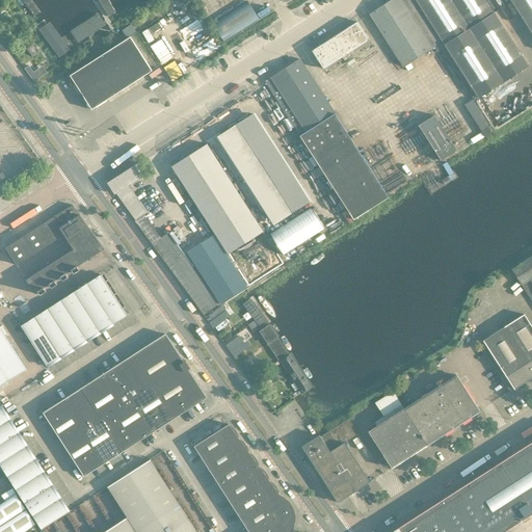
[(23,0),(34,16),(40,11),(31,0),(23,0)]
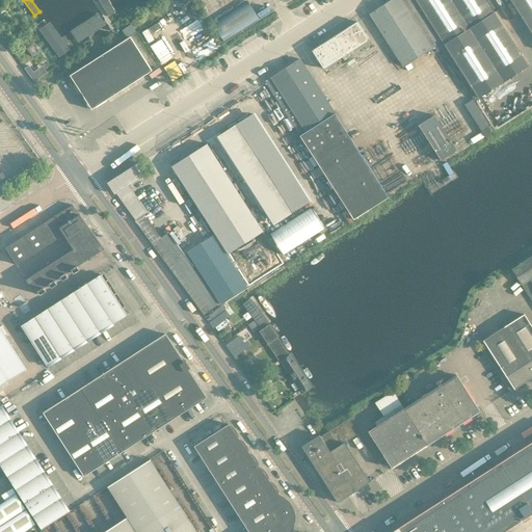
[(122,0),(129,10),(136,6),(132,0),(122,0)]
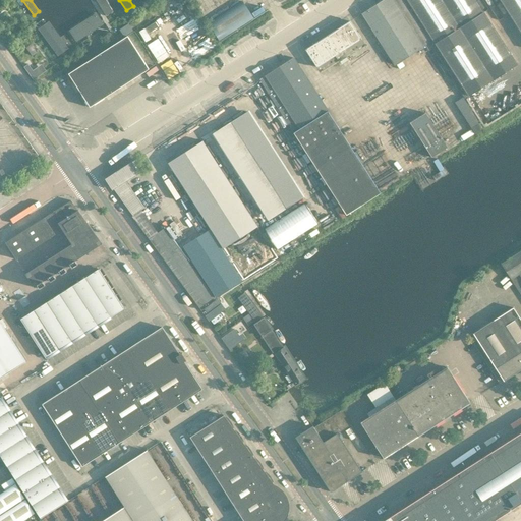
[(422,47),(428,43),(401,0),(383,0),(362,13),(395,65),(423,47),(422,47)]
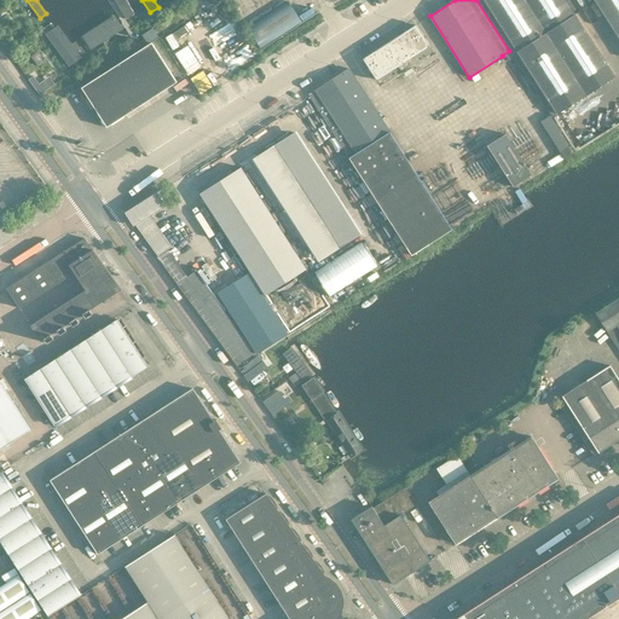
[(614,76),(565,0),(476,0),(509,51),(553,116),(614,76)]
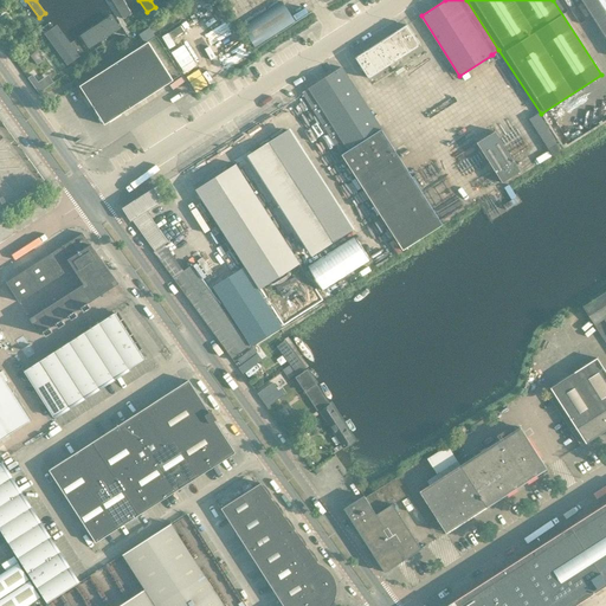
[(605,0),(581,0),(605,38),(605,0)]
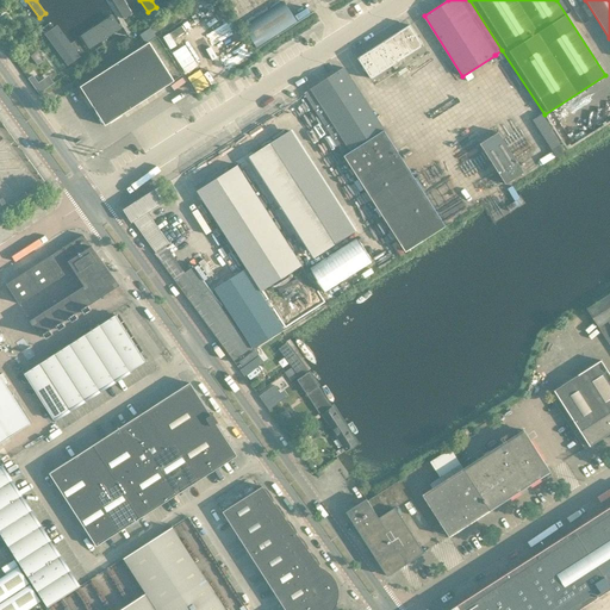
[(284,1),(243,27),(256,48),(297,22),(284,1)]
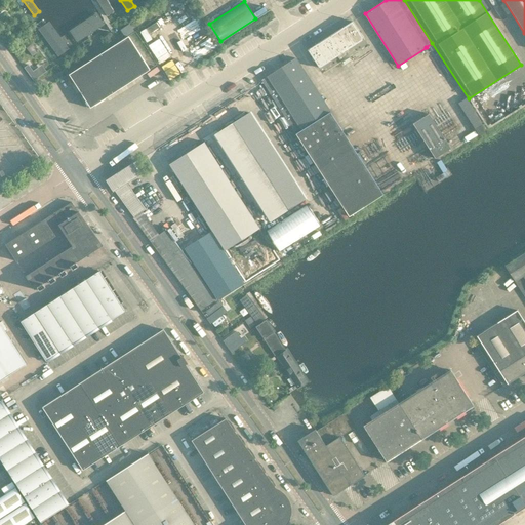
[(191,35),(198,46),(209,39),(187,3),(176,9),(192,35),(191,35)]
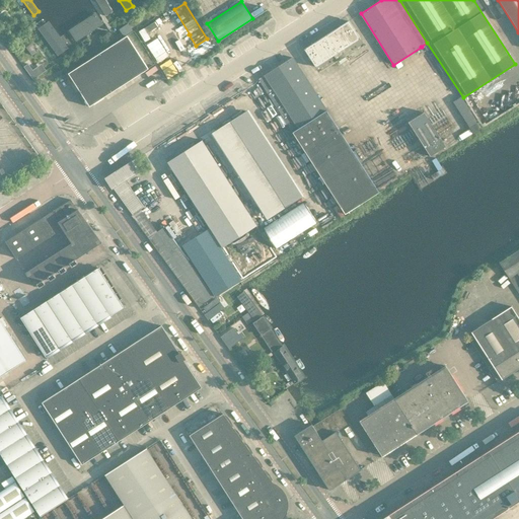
[(76,41),(102,23),(95,11),(68,27),(76,41)]
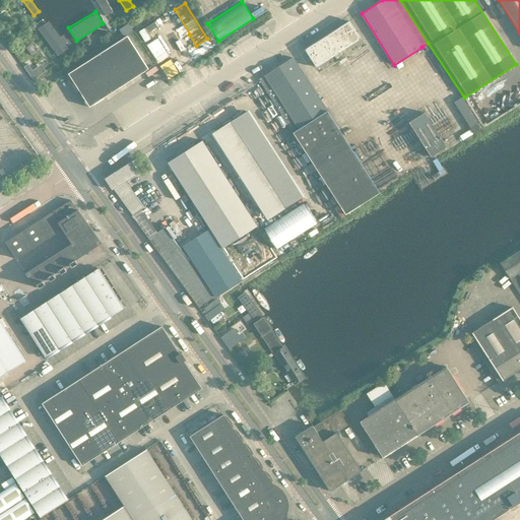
[(321,40),(305,50),(316,67),(334,55),(336,59),(340,57),(344,54),(342,50),(361,39),(349,21),(332,31),(333,33),(322,40),(321,40)]
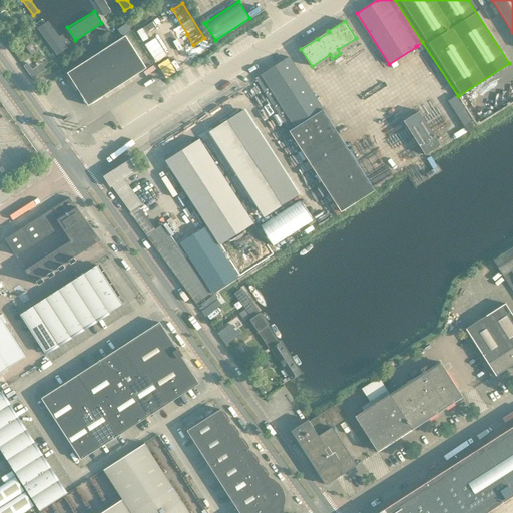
[(149,38),(154,49),(166,44),(161,32),(149,38)]
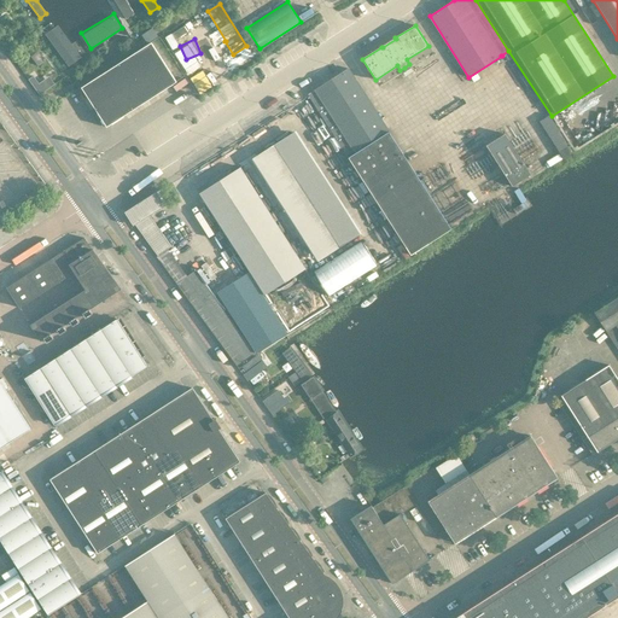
[(151,42),(81,87),(101,120),(100,121),(103,124),(104,123),(106,127),(176,82),(151,42)]
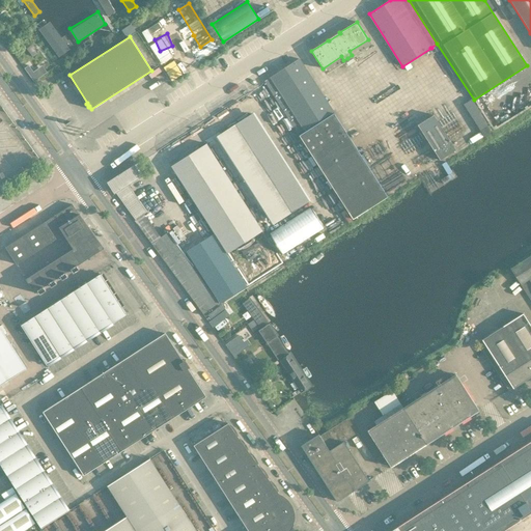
[(177,52),(161,52),(161,61),(177,61),(177,52)]
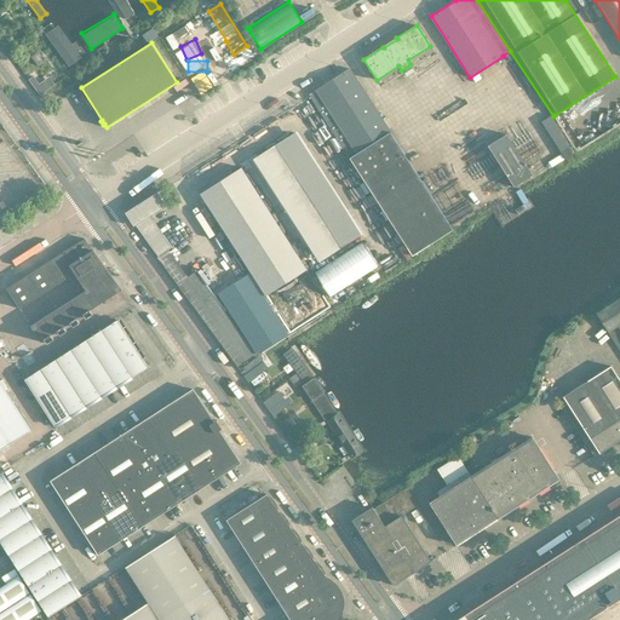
[(389,130),(349,69),(315,90),(316,91),(309,96),(348,155),(355,151),(389,130)]
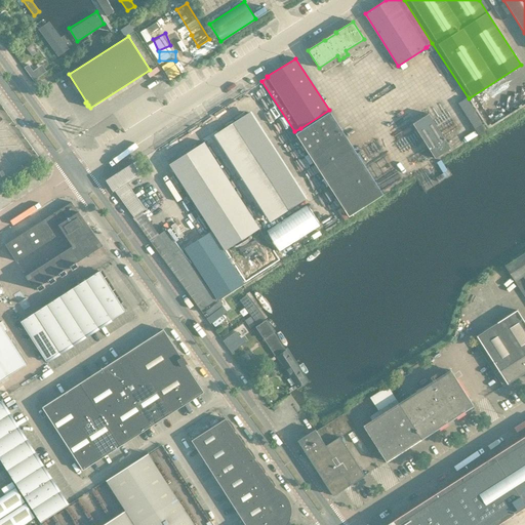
[(28,64),(25,67),(29,73),(33,71),(28,64)]
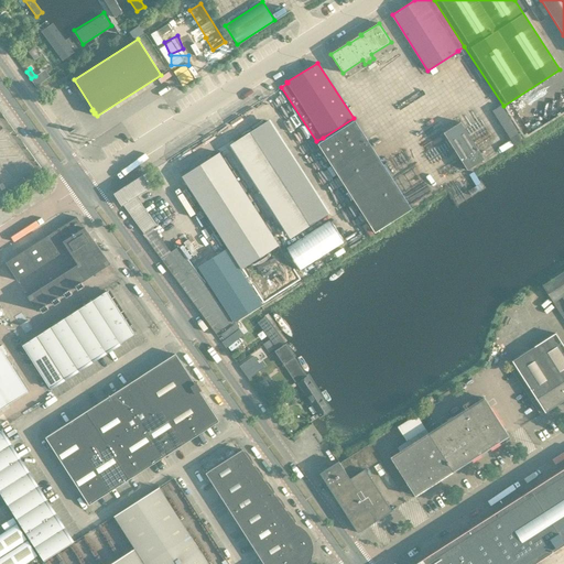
[(501,106),(492,111),(513,144),(522,139),(501,106)]
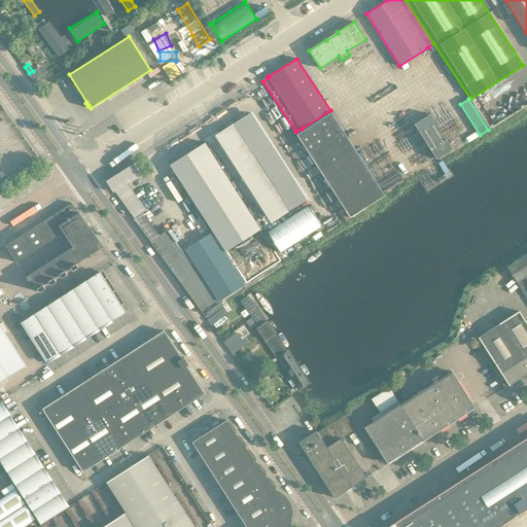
[(350,217),(384,196),(331,112),(296,134),(350,217)]
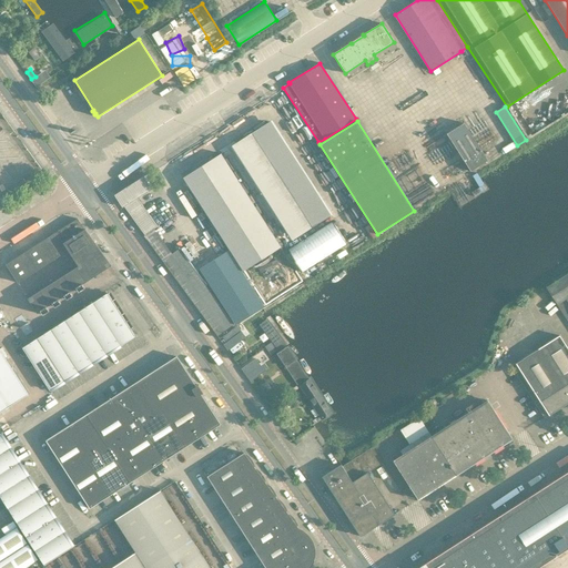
[(487,160),(464,123),(446,133),(470,171),(487,160)]
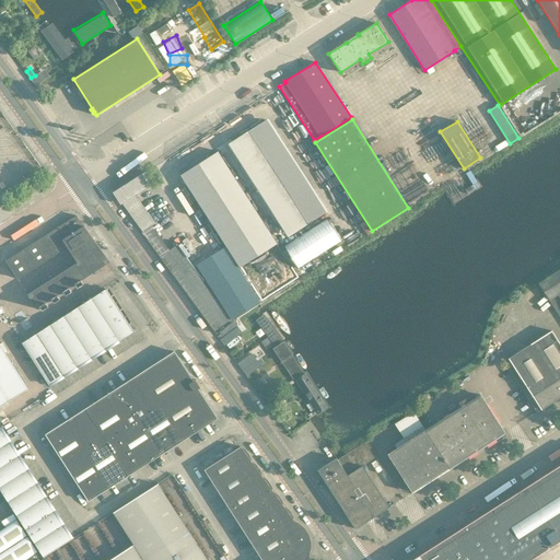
[(321,214),(261,123),(233,140),(292,233),(321,214)]
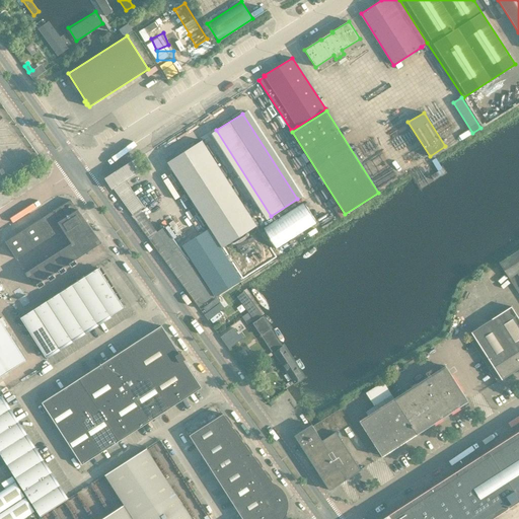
[(202,140),(167,162),(222,247),(256,225),(202,140)]
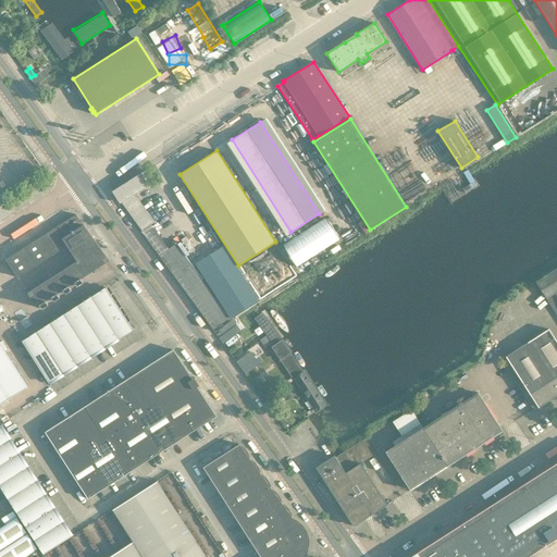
[(140,173),(113,190),(141,231),(155,222),(134,194),(148,185),(140,173)]
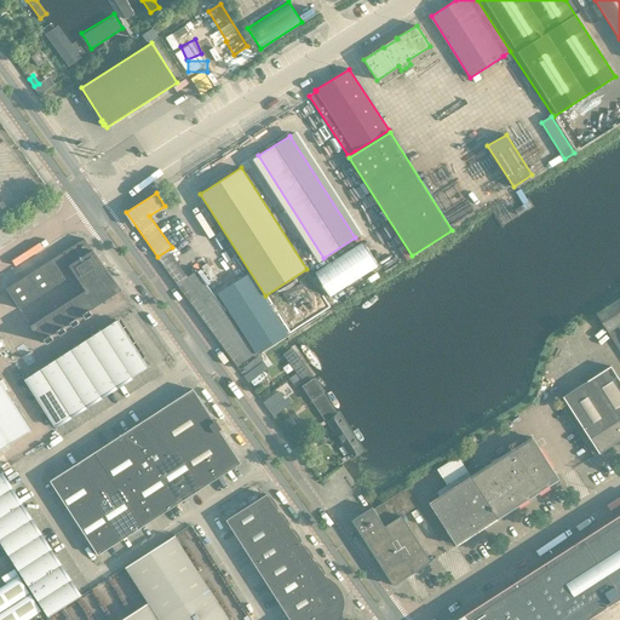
[(85,239),(6,288),(18,309),(67,279),(68,280),(75,275),(85,291),(84,292),(80,288),(27,322),(40,342),(44,339),(46,343),(52,339),(50,336),(56,332),(58,336),(65,331),(63,327),(69,323),(72,327),(79,323),(75,319),(82,315),(85,319),(92,315),(89,310),(121,290),(92,250),(92,251),(85,239)]
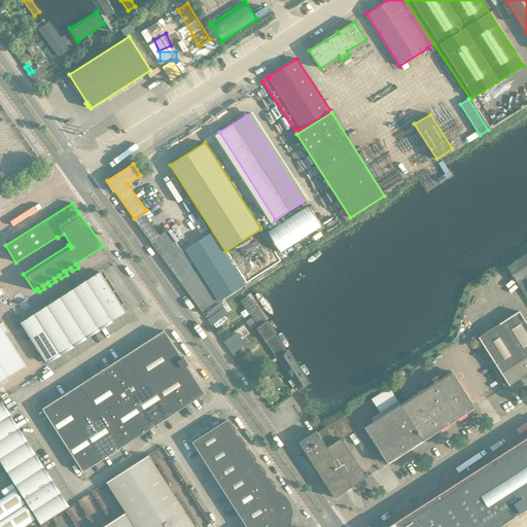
[(260,229),(225,251),(245,282),(280,260),(260,229)]
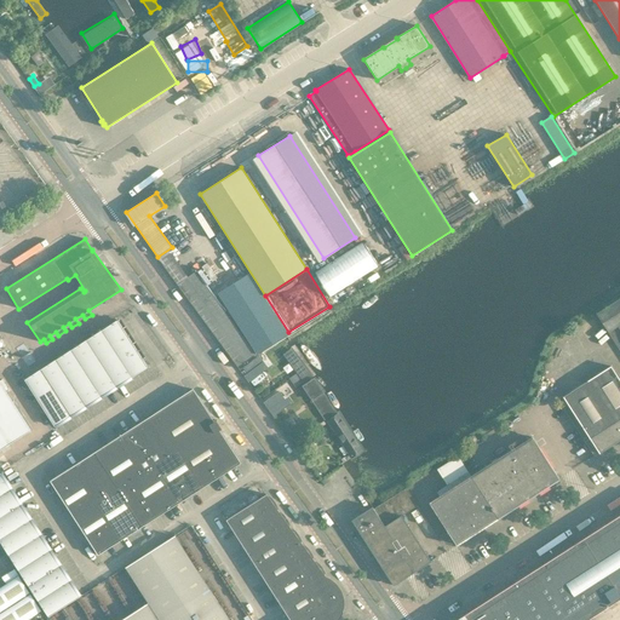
[(257,356),(195,271),(177,285),(240,369),(257,356)]
